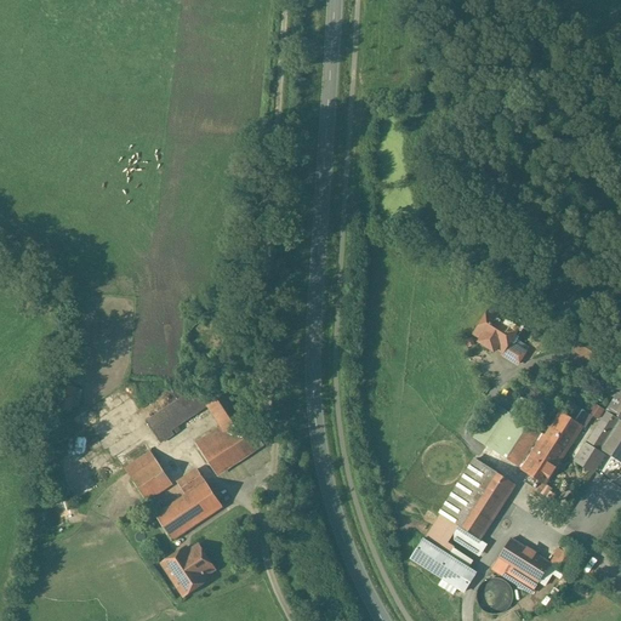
[(519,326),(490,308),(474,334),(503,352),(519,326)]
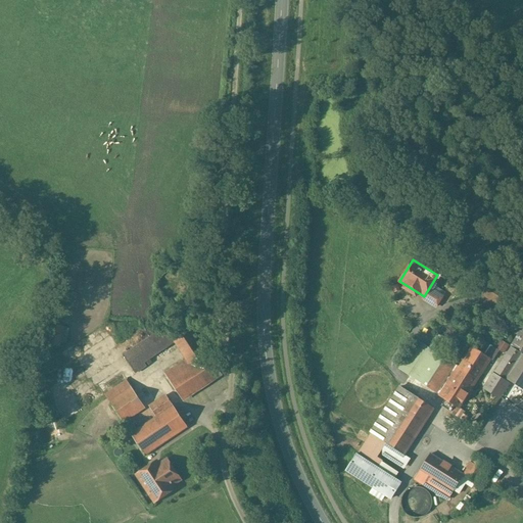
[(510,296),(475,275),(469,285),(504,306),(510,296)]
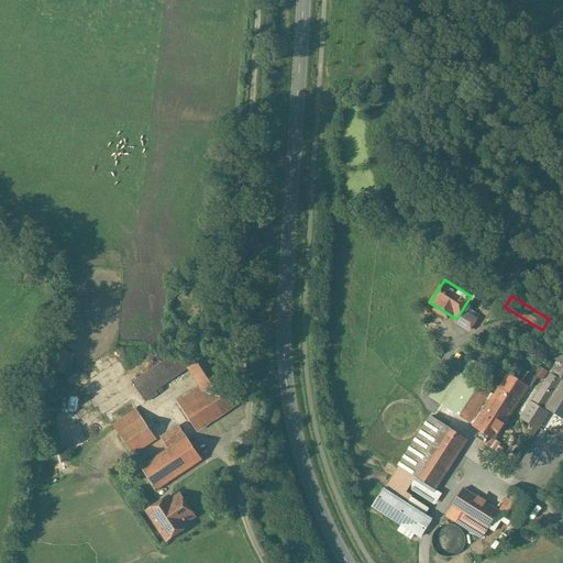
[(562,327),(553,320),(547,330),(562,339),(562,327)]
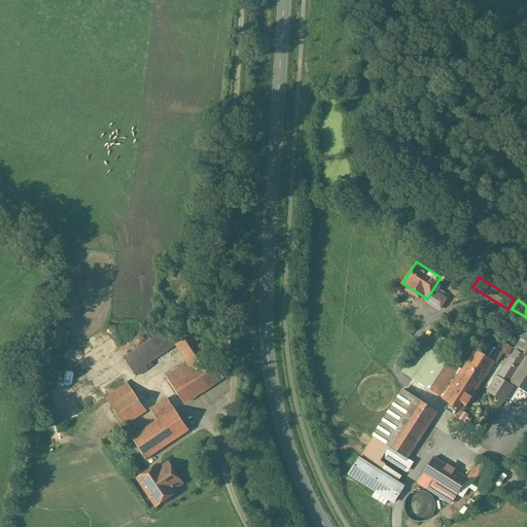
[(63,329),(50,326),(46,347),(59,349),(61,338),(63,329)]
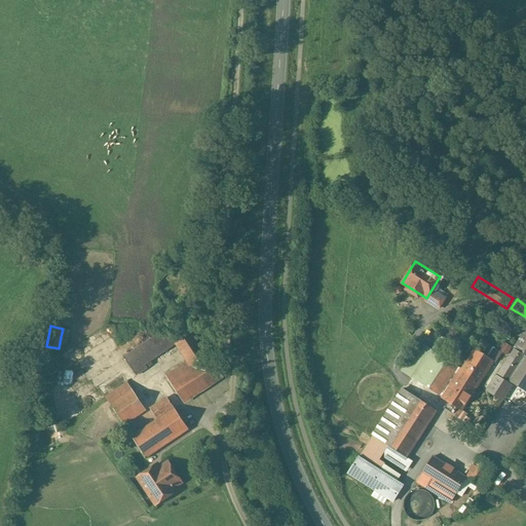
[(165,329),(123,358),(136,375),(147,368),(145,365),(176,343),(165,329)]
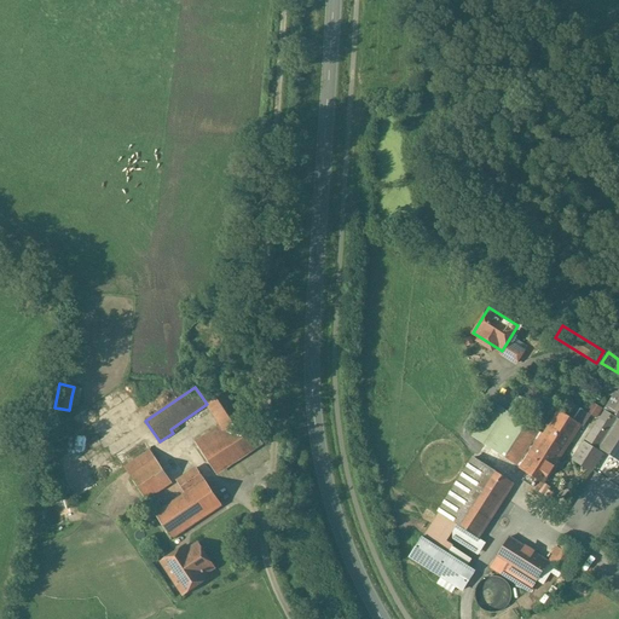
[(221,427),(196,443),(215,474),(261,444),(246,420),(246,421),(226,392),(207,404),(221,427)]
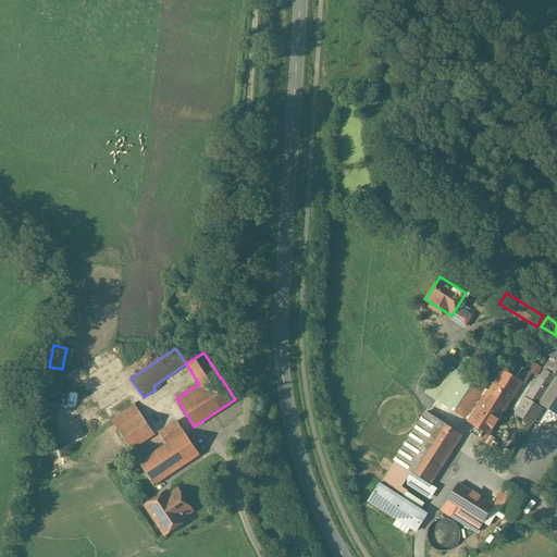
[(556,374),(556,356),(555,355),(545,371),(556,378),(556,374)]
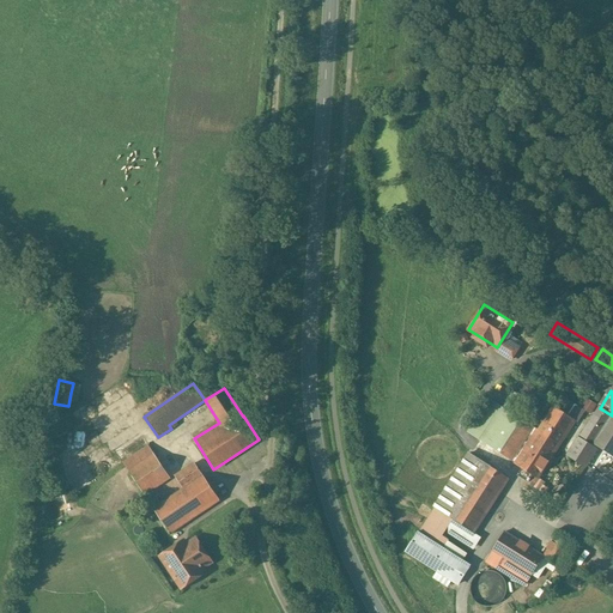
[(523,422),(502,407),(480,441),(513,461),(511,462),(538,479),(574,422),(553,407),(539,430),(523,420),(523,422)]
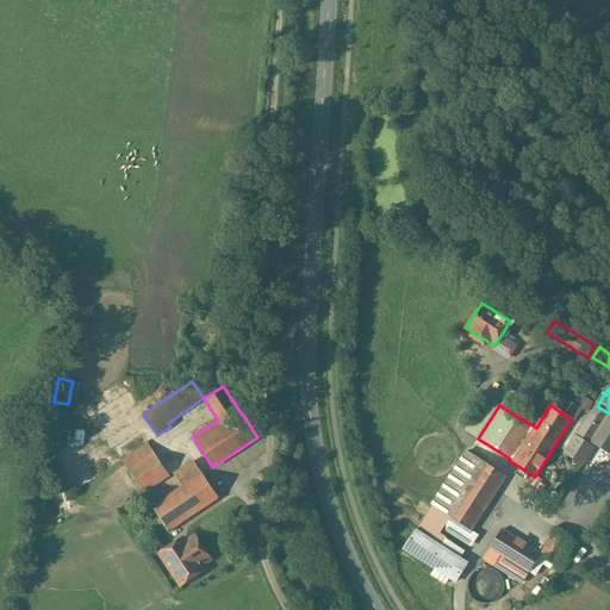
[(597,406),(596,406),(586,421),(578,433),(591,440),(593,436),(609,447),(609,414),(597,406)]
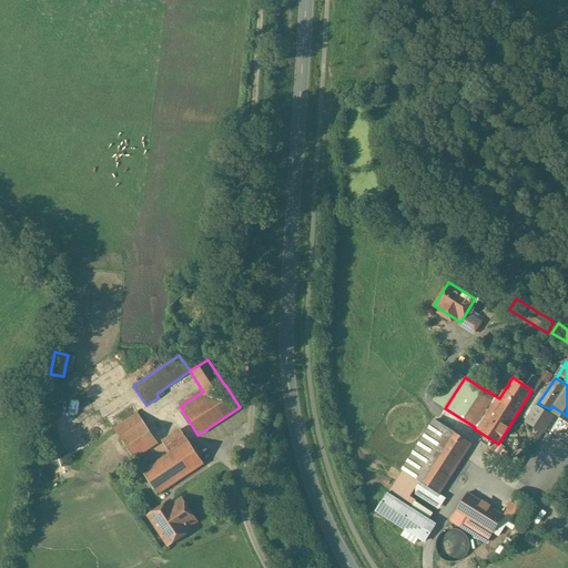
[(158,443),(137,413),(113,428),(134,458),(158,443)]
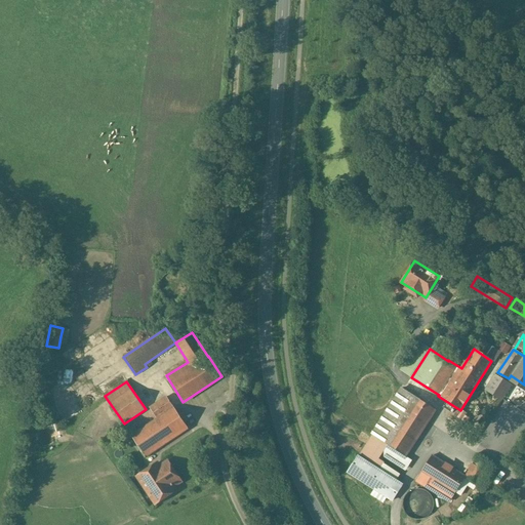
[(435,410),(402,389),(371,435),(372,435),(358,456),(367,461),(380,441),(405,456),(435,410)]
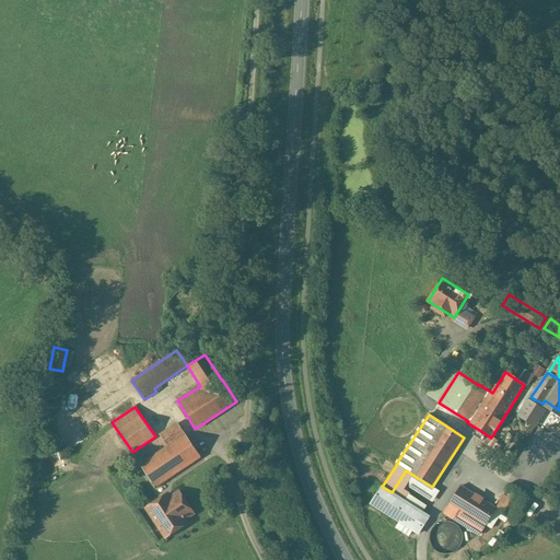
[(177,423),(160,434),(167,446),(140,465),(154,487),(199,457),(177,423)]
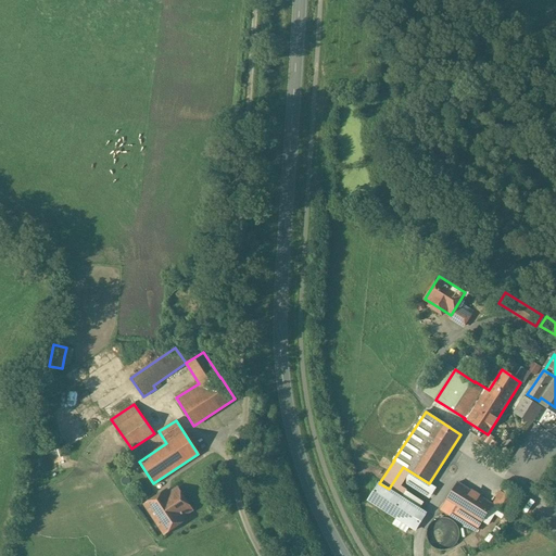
[(379,483),(368,501),(415,530),(426,513),(389,489),(379,483)]
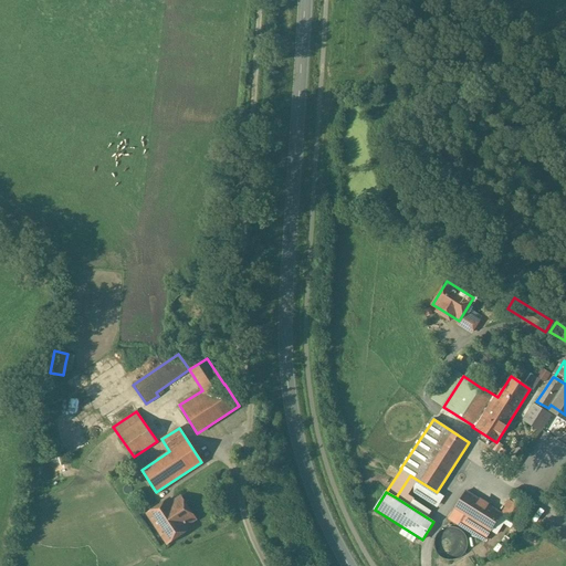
[(501,514),(464,492),(454,509),(491,532),(501,514)]
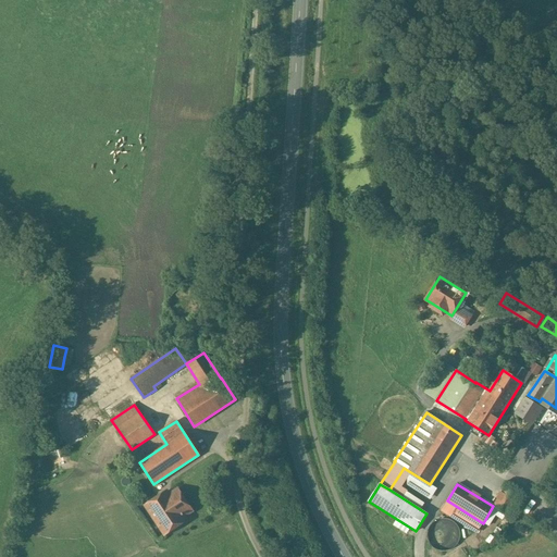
[(178,490),(160,502),(159,499),(147,507),(157,521),(160,520),(168,532),(185,521),(183,517),(192,510),(178,490)]
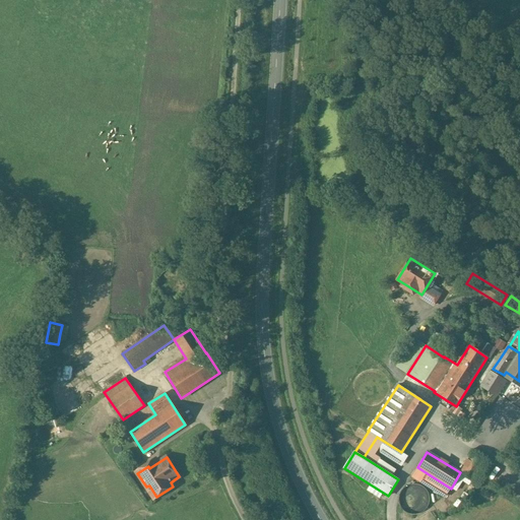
[(451,489),(417,467),(411,476),(439,493),(445,497),(451,489)]
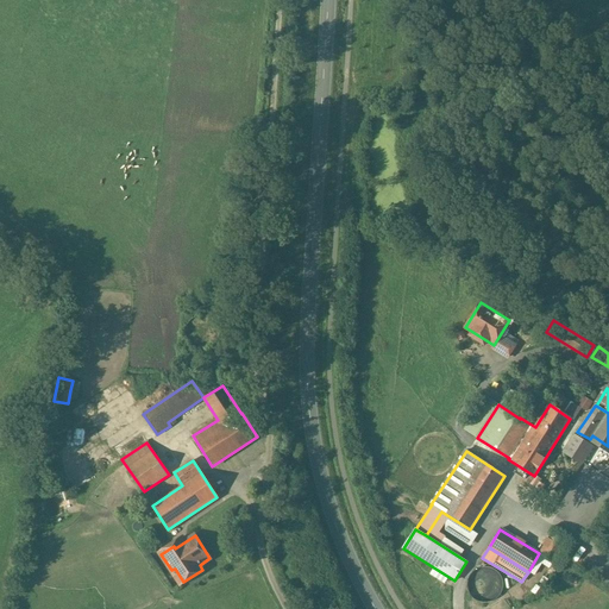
[(500,595),(502,590),(502,584),(502,578),(498,573),(494,570),(489,567),(483,567),(477,569),(472,572),(469,577),(468,583),(468,589),(470,594),(473,598),(478,601),(484,602),(490,602),(495,600),(500,595)]
